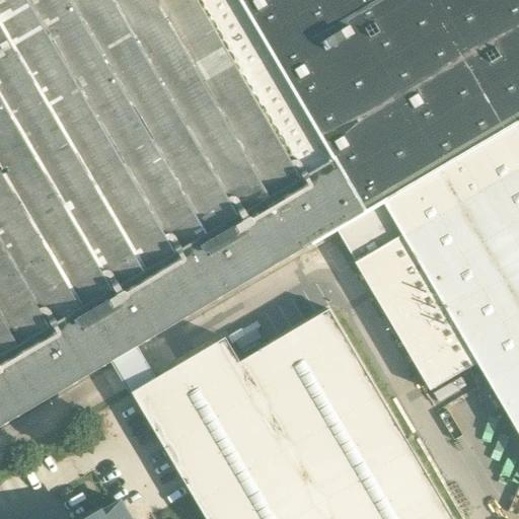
[(0,0),(0,427),(115,360),(140,345),(337,229),(364,213),(332,160),(331,161),(237,0),(0,0)]
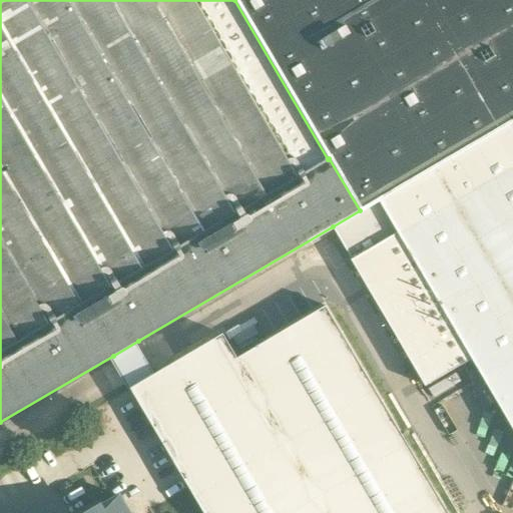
[(512,0),(234,0),(328,159),(329,158),(360,210),(512,120),(512,0)]
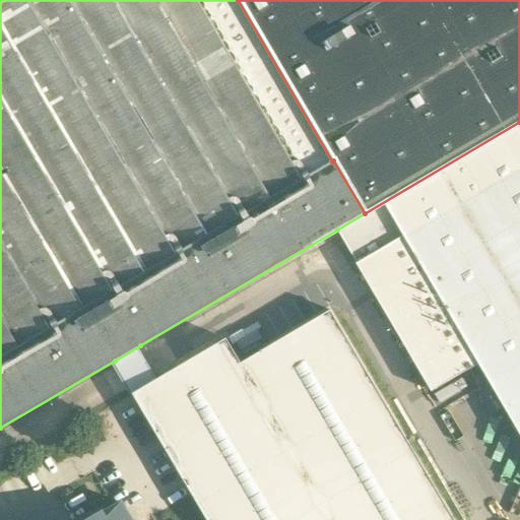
[(519,122),(365,213),(337,230),(356,263),(402,236),(477,364),(519,437),(519,122)]
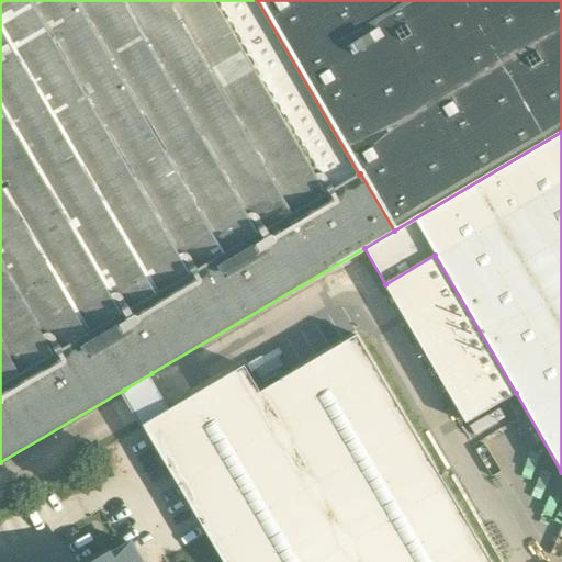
[(516,393),(435,255),(385,284),(467,423),(516,393)]
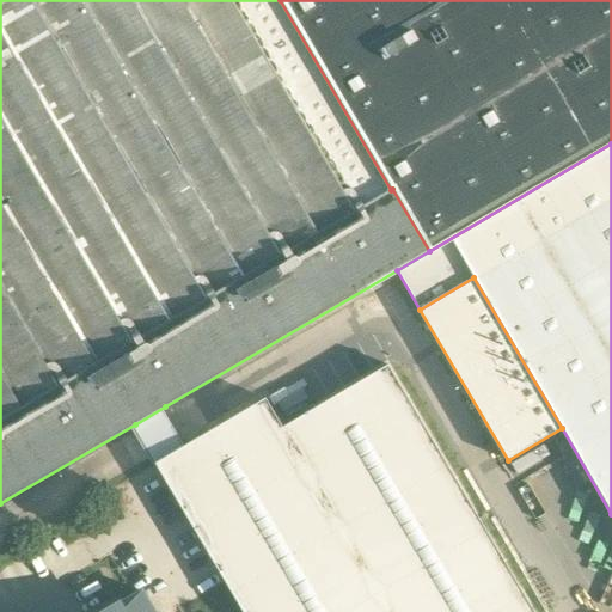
[(244,611),(539,611),(395,362),(291,423),(274,396),(189,445),(158,463),(244,611)]
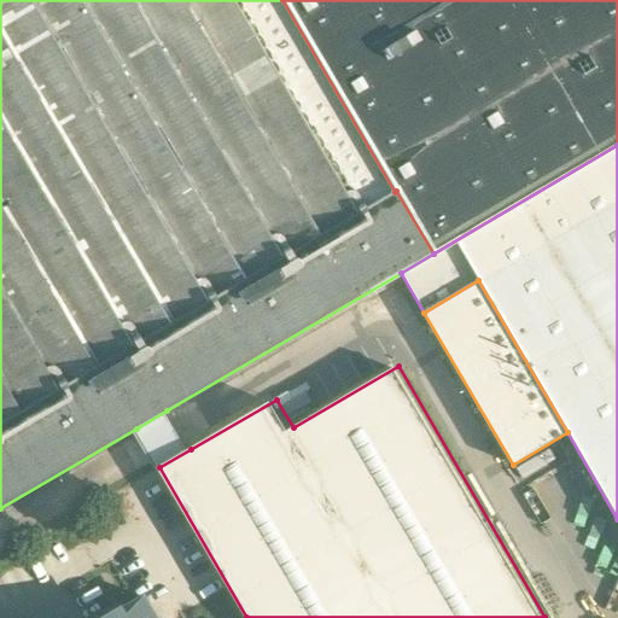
[(159,467),(191,449),(167,410),(136,429),(159,467)]
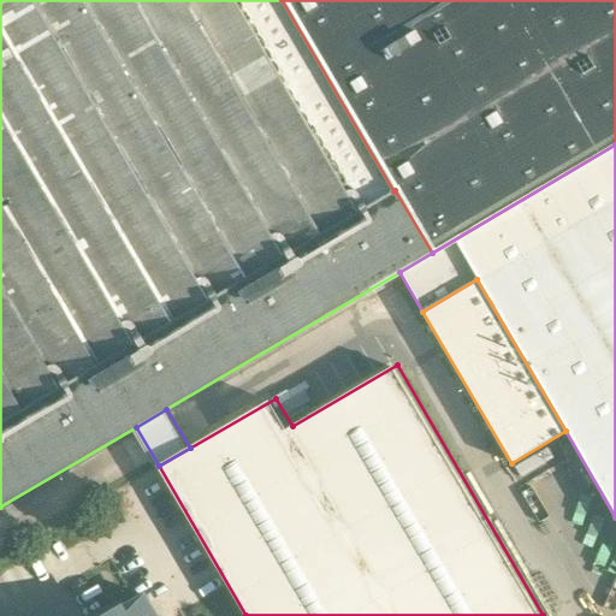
[(118,609),(106,615),(153,615),(142,597),(141,597),(118,610),(118,609)]
